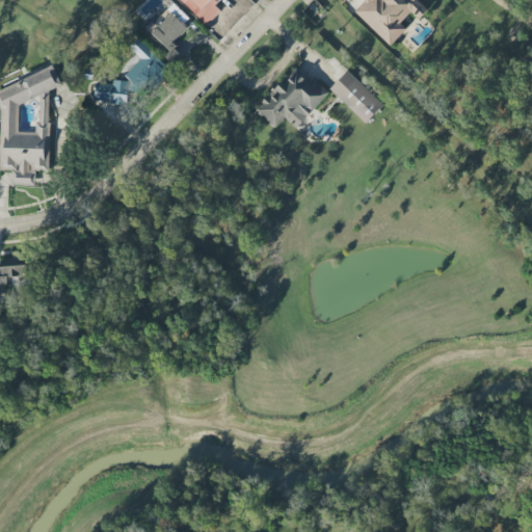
[(220,0),(183,0),(209,24),(221,11),(215,6),(220,0)]
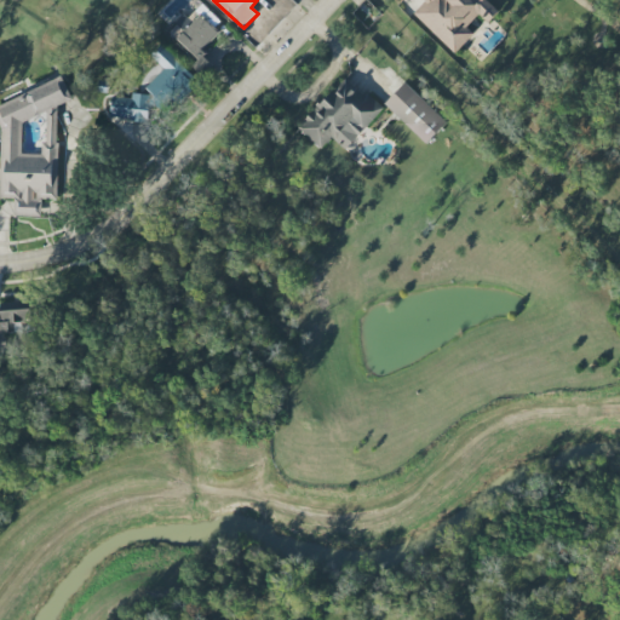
[(454,55),(475,34),(468,28),(480,15),(488,23),(499,11),(487,0),(426,0),(413,15),(454,55)]
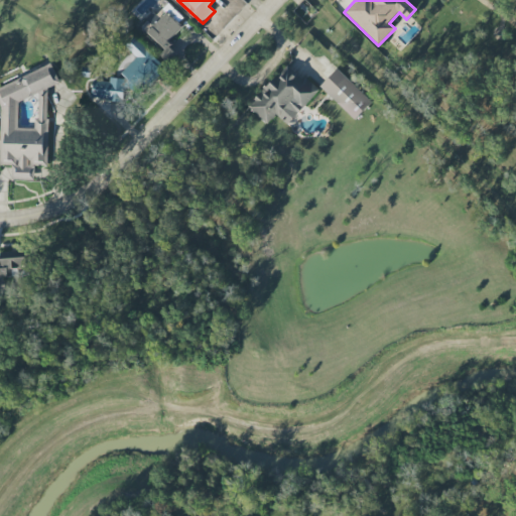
[(165,50),(160,55),(169,62),(178,53),(165,41),(185,20),(169,5),(152,24),(148,20),(141,27),(165,50)]
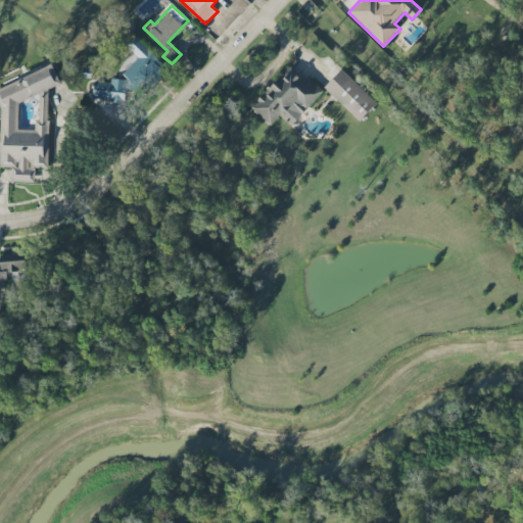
[(123,74),(142,94),(168,69),(137,37),(127,46),(138,59),(123,74)]
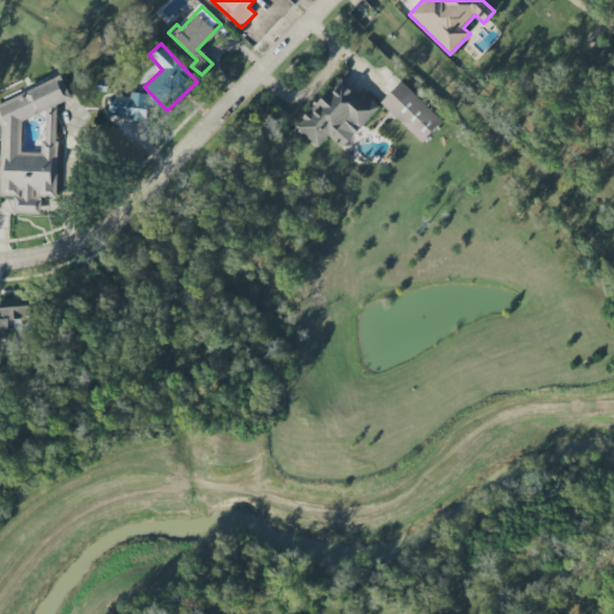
[(343,149),(379,108),(342,76),(295,127),(318,148),(329,136),(343,149)]
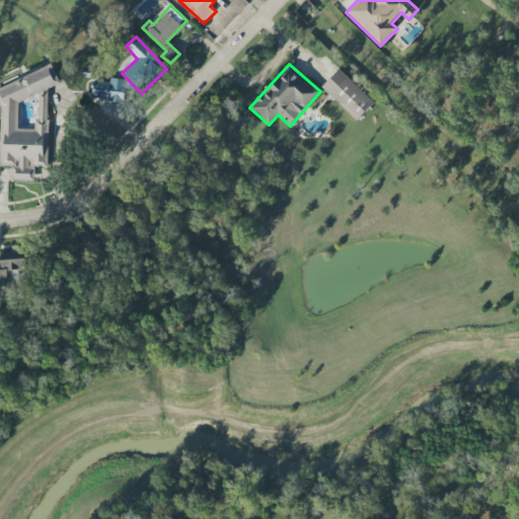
[(0,162),(0,166),(12,166),(12,180),(33,181),(34,167),(48,167),(49,121),(48,120),(49,100),(45,90),(61,84),(54,65),(0,85),(0,105),(1,108),(0,162)]
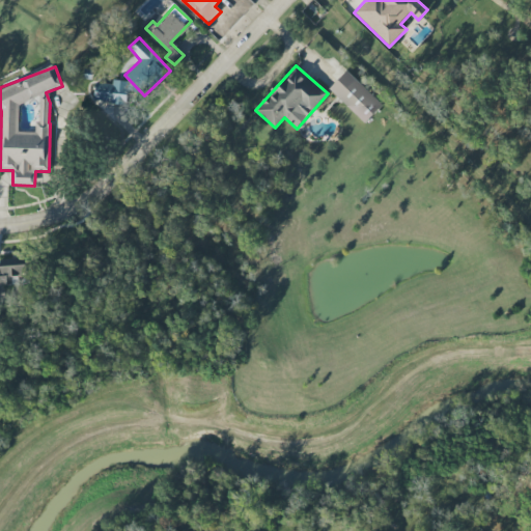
[(383,105),(347,71),(330,89),(366,123),(383,105)]
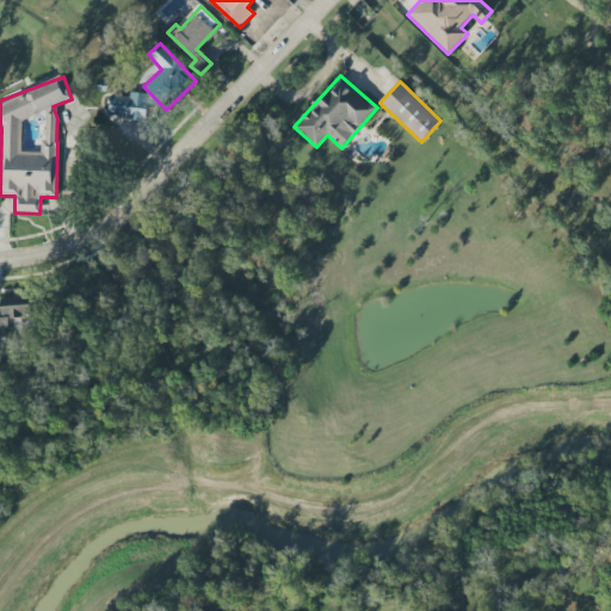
[(147,118),(148,93),(129,92),(129,96),(110,96),(109,117),(147,118)]
